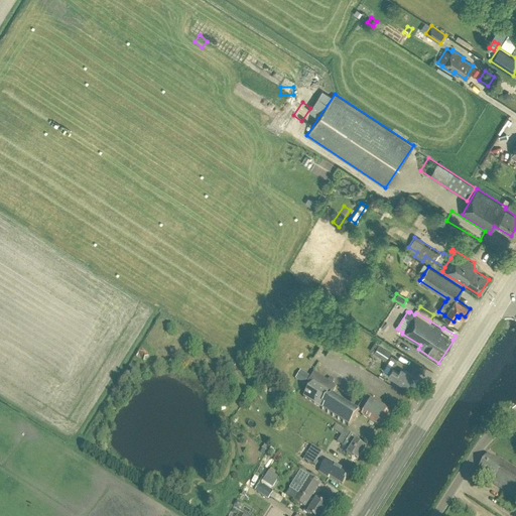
[(280,332),(299,347),(304,341),(284,326),(280,332)]
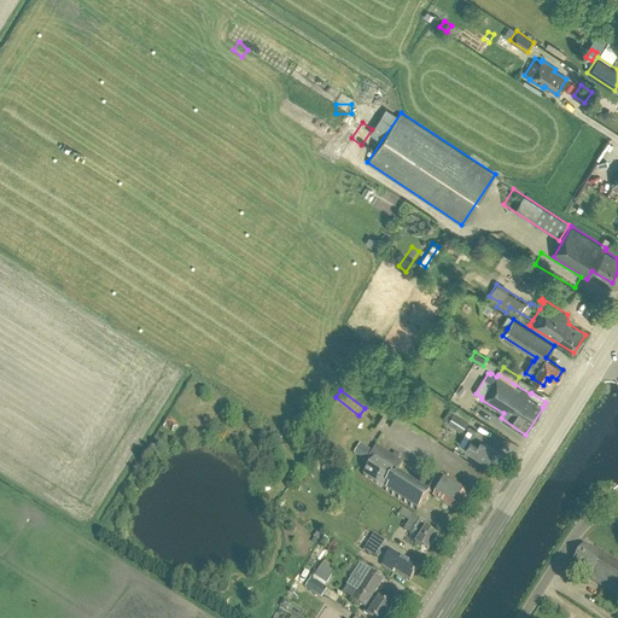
[(461,430),(471,414),(456,404),(445,420),(461,430)]
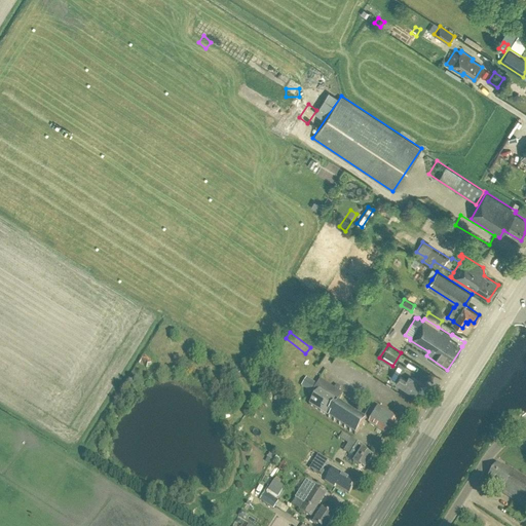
[(143,360),(139,366),(147,372),(151,365),(143,360)]
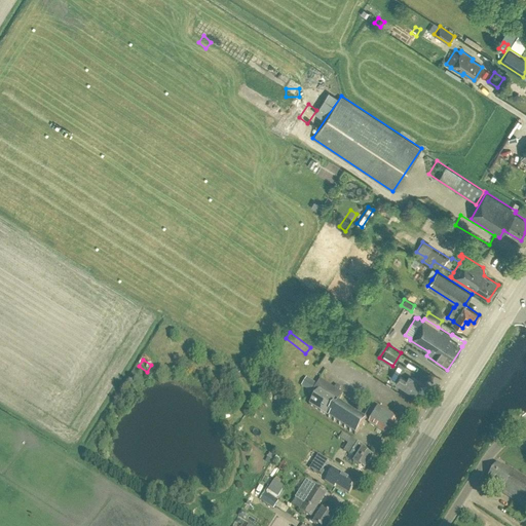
[(396,381),(402,384),(414,392),(421,381),(411,375),(413,372),(405,366),(396,381)]
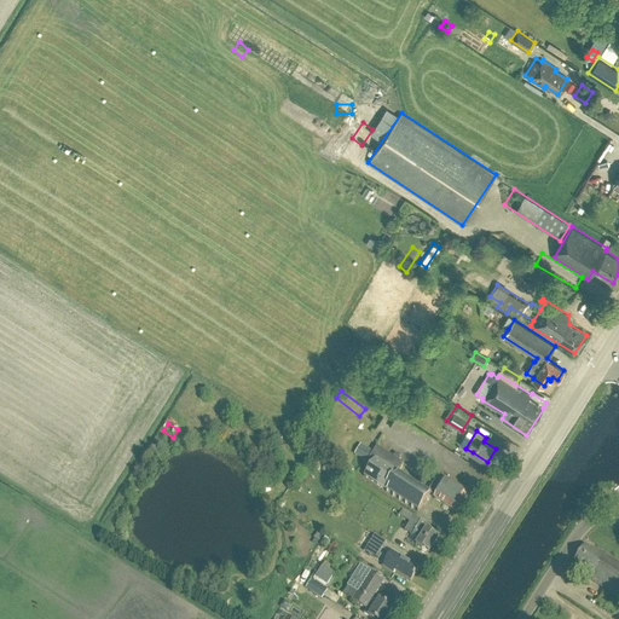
[(360,446),(354,456),(366,464),(368,463),(372,455),(360,446)]
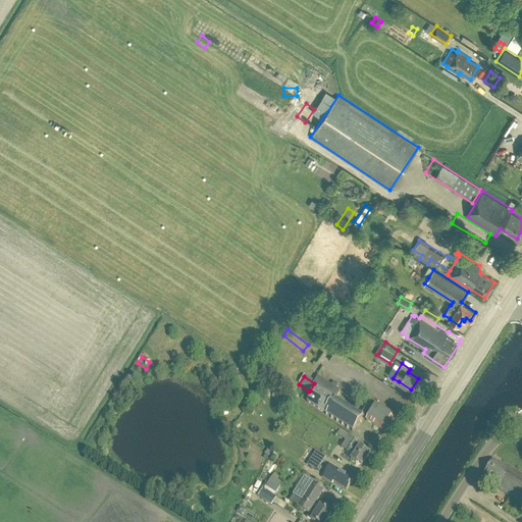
[(327,417),(353,433),(362,418),(360,417),(361,416),(336,400),(342,394),(318,378),(314,383),(310,390),(314,393),(307,403),(328,416),(327,417)]
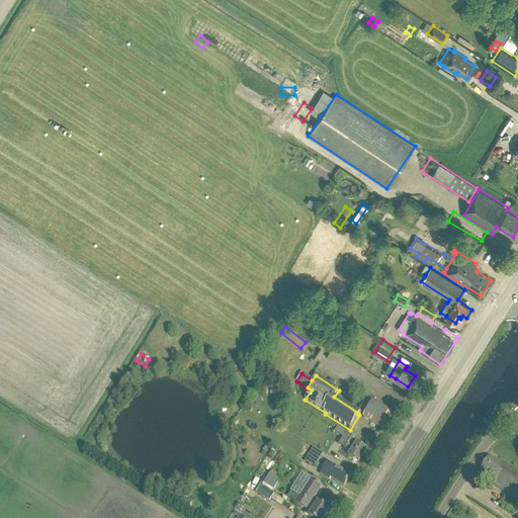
[(281,403),(284,399),(272,392),(269,396),(281,403)]
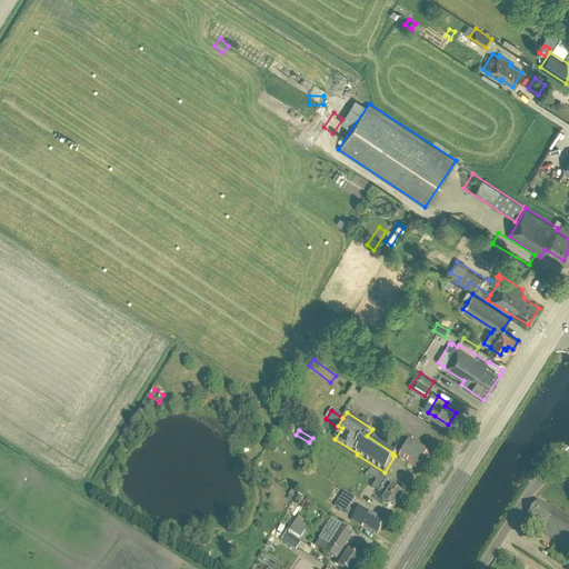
[(431,455),(410,441),(407,447),(400,443),(393,455),(396,456),(399,458),(398,460),(420,473),(431,455)]
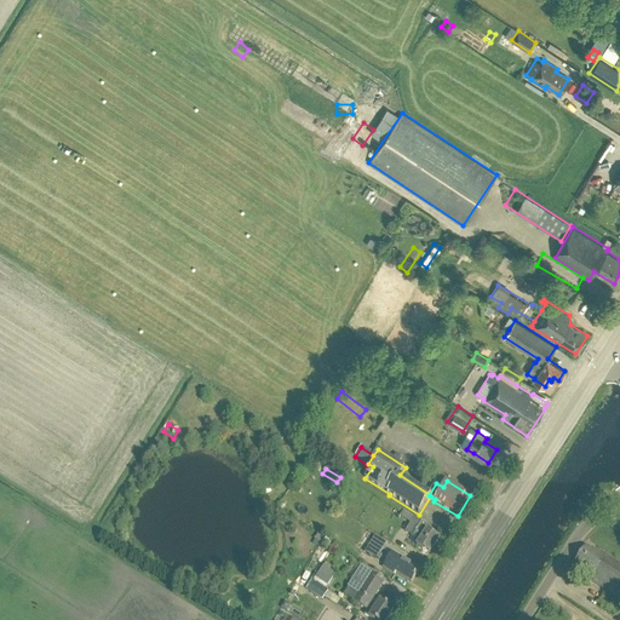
[(440,540),(435,538),(437,533),(405,512),(401,518),(411,524),(406,533),(413,538),(420,543),(417,547),(430,556),(440,540)]
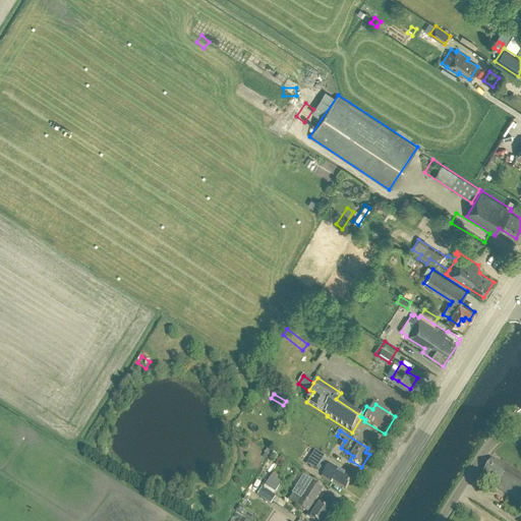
[(315,452),(309,461),(321,467),(326,459),(315,452)]
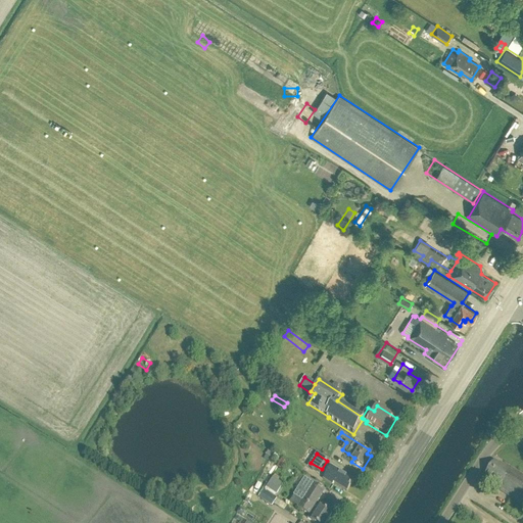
[(293,468),(303,474),(310,463),(300,457),(293,468)]
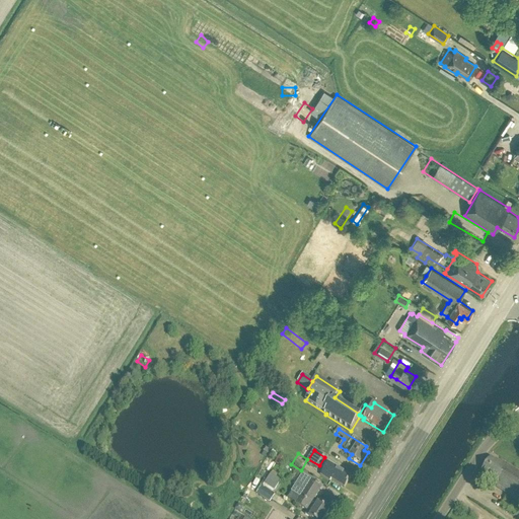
[(280,457),(275,464),(281,468),(286,461),(280,457)]
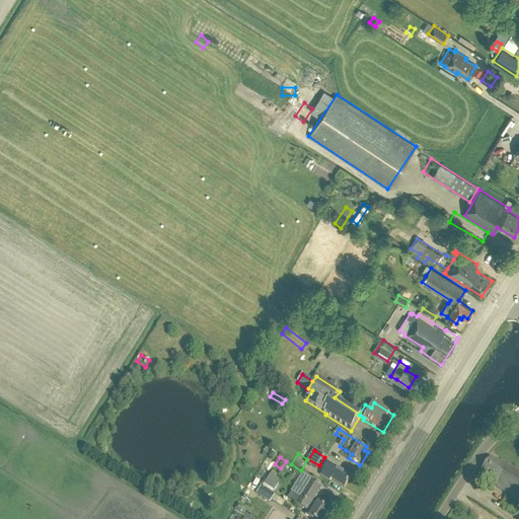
[(498,463),(491,458),(480,473),(488,478),(487,480),(506,493),(505,494),(515,501),(518,496),(518,474),(507,466),(506,467),(498,462),(498,463)]
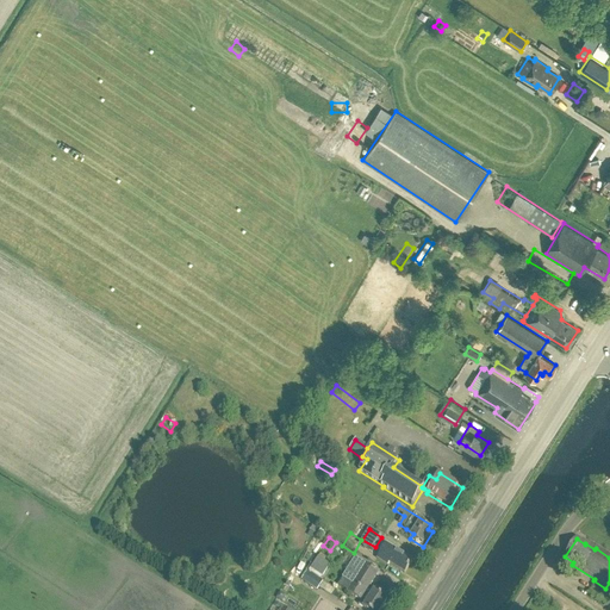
[(390,566),(405,576),(414,562),(386,546),(377,560),(388,567),(390,566)]
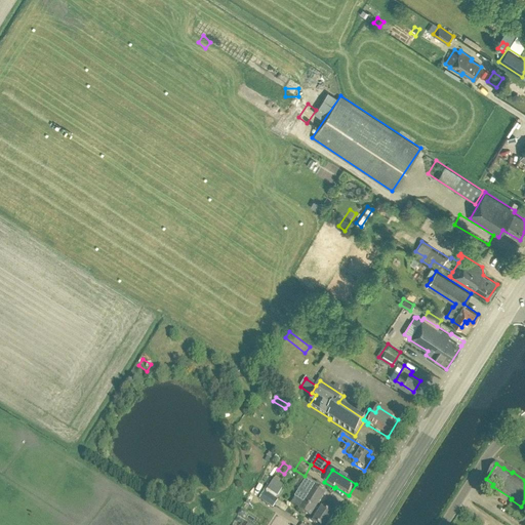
[(277,499),(284,487),(279,484),(281,481),(276,477),(266,492),(277,499)]
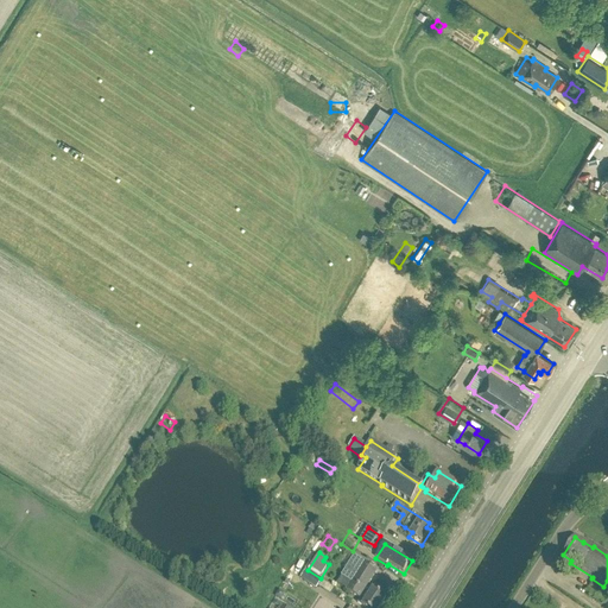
[(368,587),(378,572),(355,557),(337,586),(360,600),(368,587)]
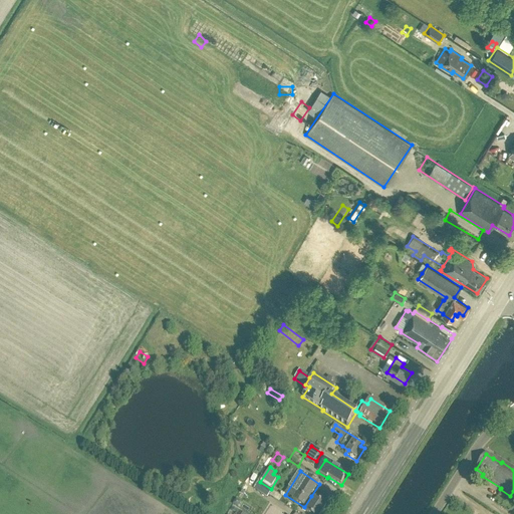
[(235,481),(241,486),(245,480),(240,475),(235,481)]
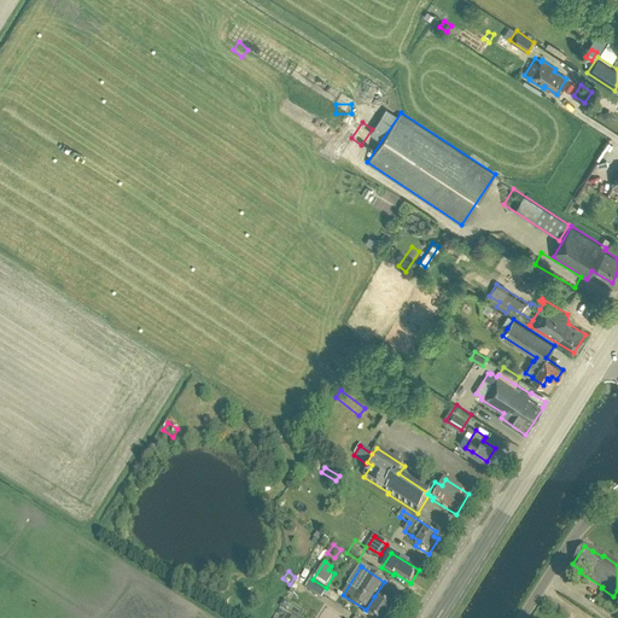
[(594,600),(600,590),(572,571),(565,581),(594,600)]
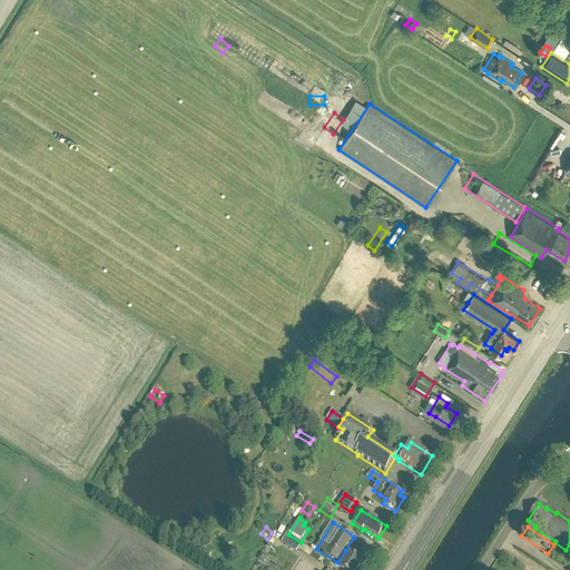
[(296,552),(301,547),(281,532),(276,539),(296,552)]
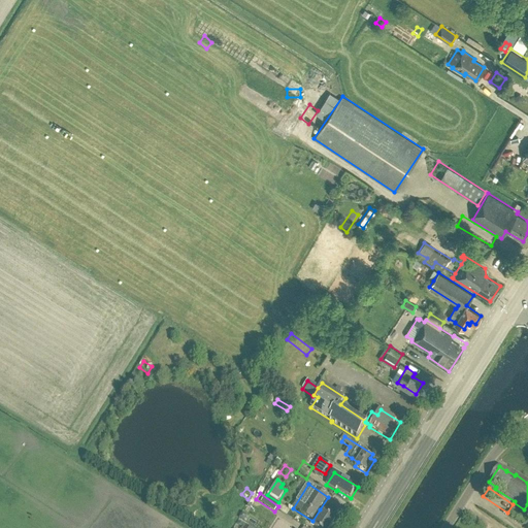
[(291,521),(289,512),(286,510),(284,508),(281,515),(286,518),(291,521)]
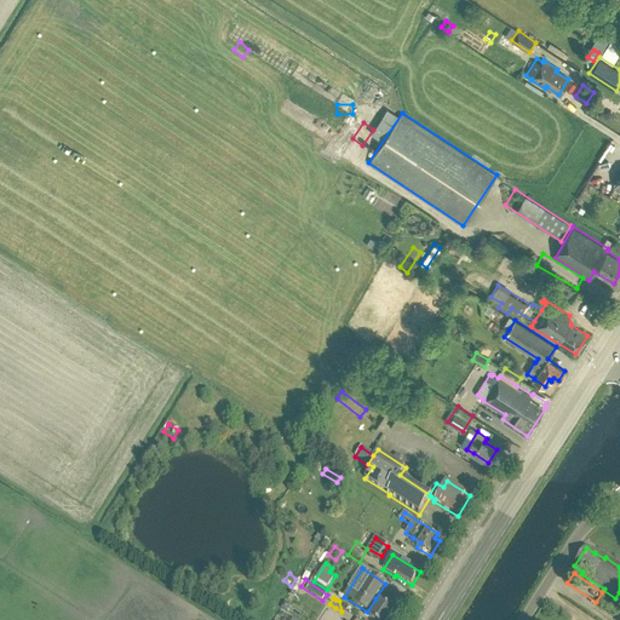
[(388,619),(395,610),(380,602),(375,598),(367,612),(365,616),(368,619),(369,619),(388,619)]
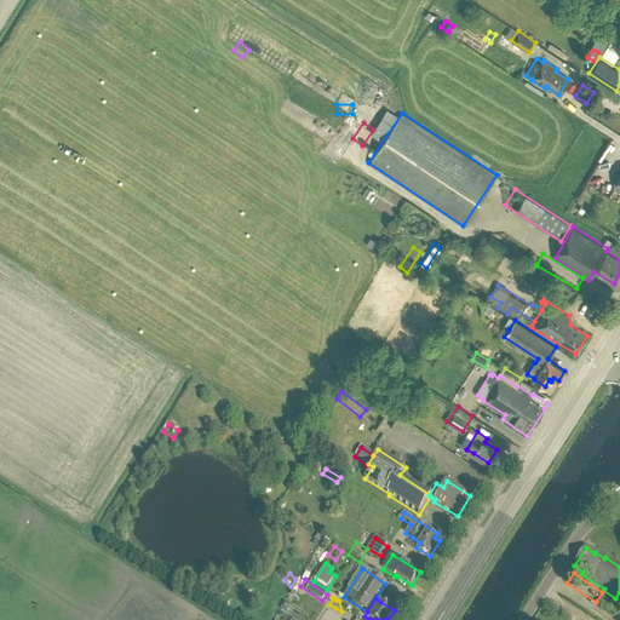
[(285,603),(281,609),(287,614),(292,607),(285,603)]
